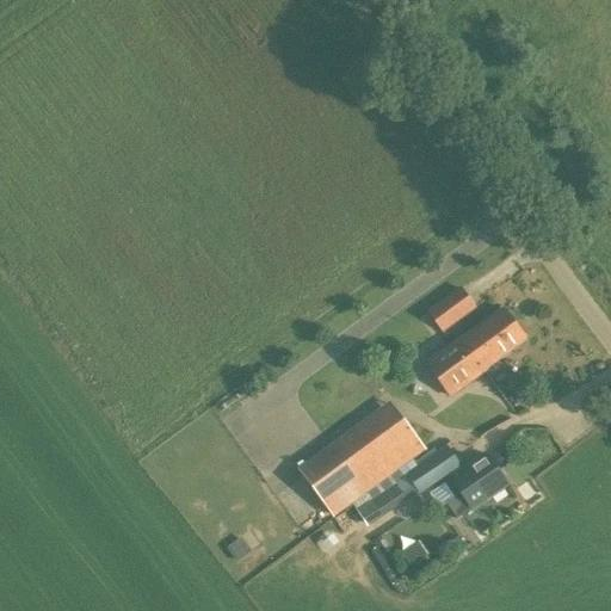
[(476,308),(461,287),(426,312),(442,333),(476,308)]
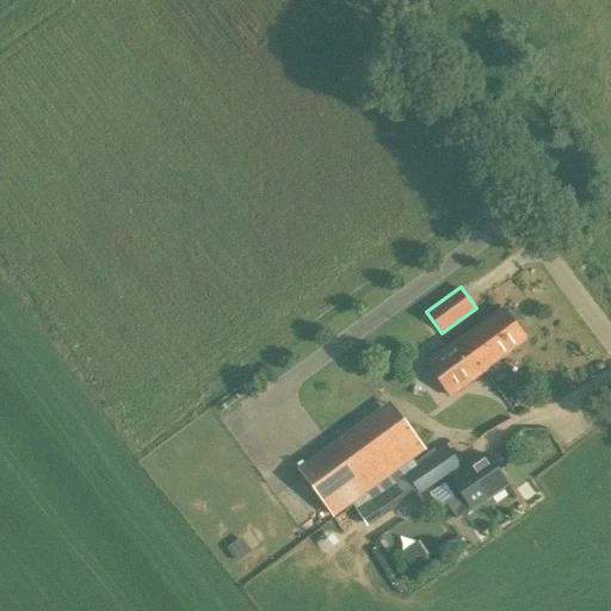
[(462,335),(451,344),(476,377),(486,371),(487,370),(486,369),(526,340),(504,308),(463,337),(462,335)]
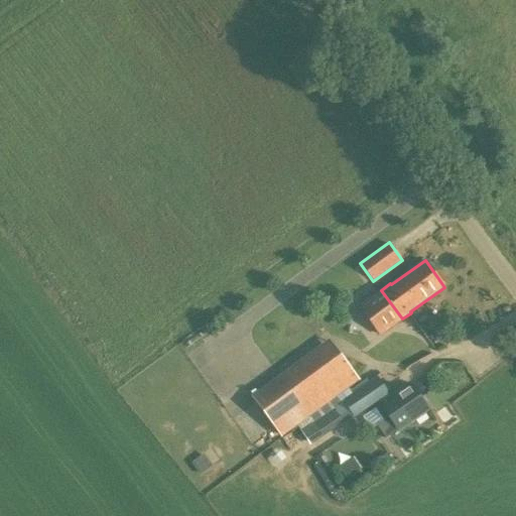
[(402,318),(381,290),(358,306),(379,337),(410,313),(402,318)]
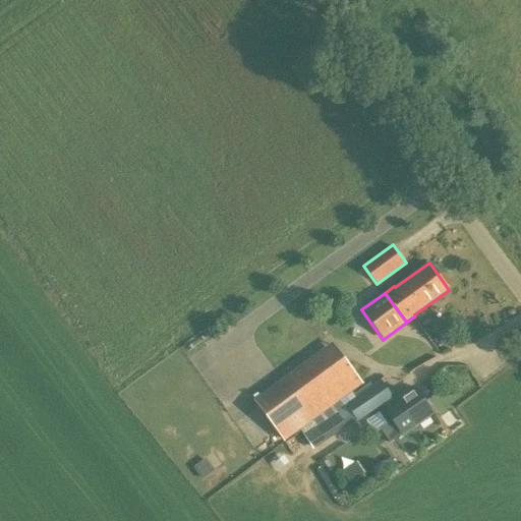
[(329,358),(307,373),(331,407),(332,406),(352,392),(362,385),(348,363),(337,370),(329,358)]
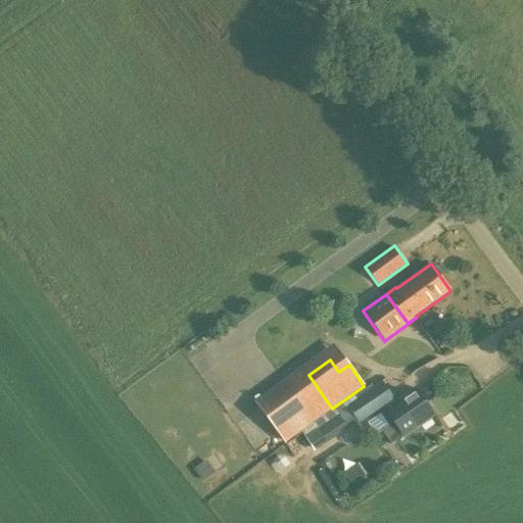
[(290,387),(263,408),(286,441),(315,421),(290,387)]
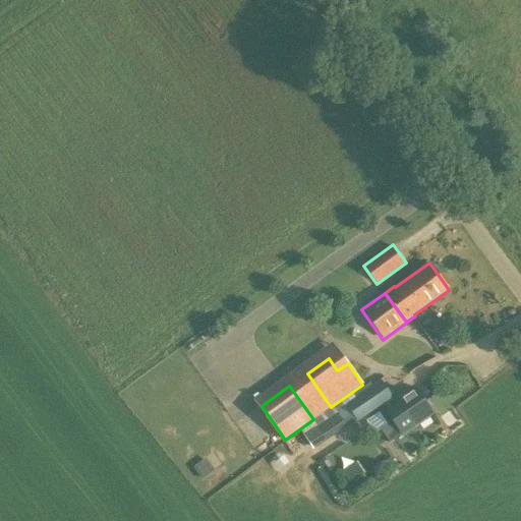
[(371,386),(357,397),(370,413),(384,403),(371,386)]
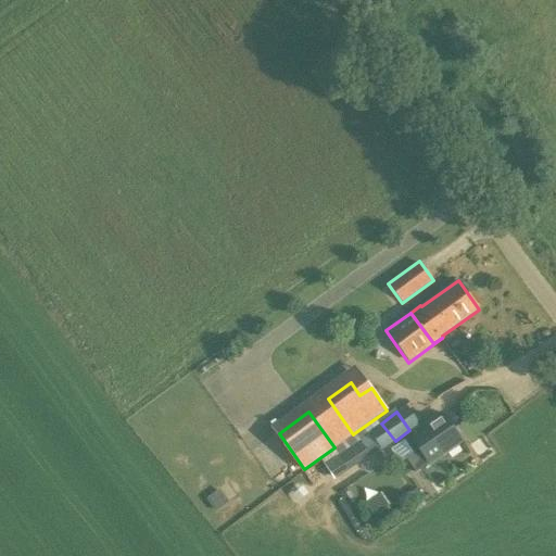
[(396,445),(416,474),(462,442),(441,413),(408,436),(409,437),(396,445)]
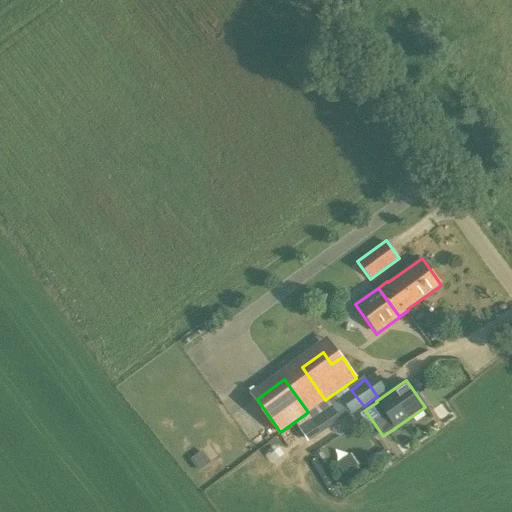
[(346,385),(326,399),(330,405),(322,410),(320,407),(298,423),(300,425),(297,427),(308,442),(340,419),(338,417),(344,413),(346,415),(359,406),(360,408),(364,406),(351,390),(350,391),(346,385)]
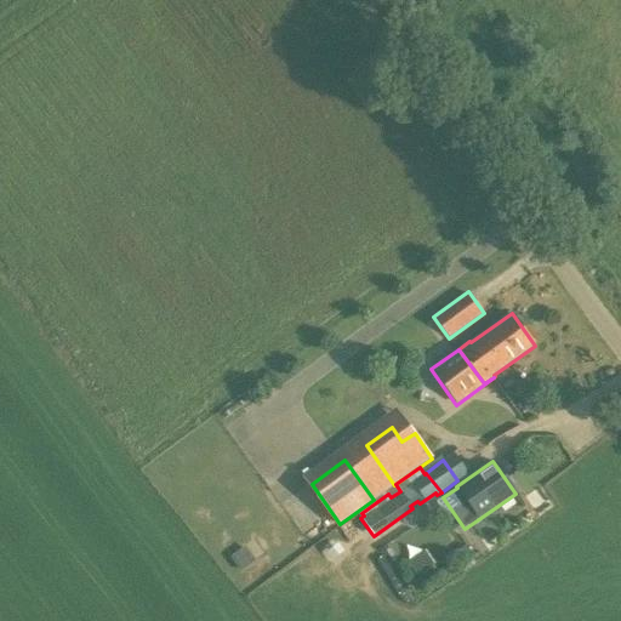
[(429,548),(411,560),(422,575),(439,563),(429,548)]
